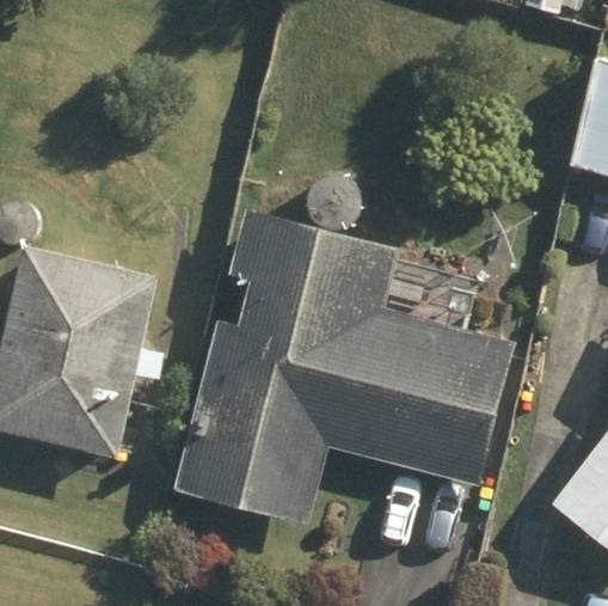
[(526,0),(524,6),(558,12),(560,0),(526,0)]
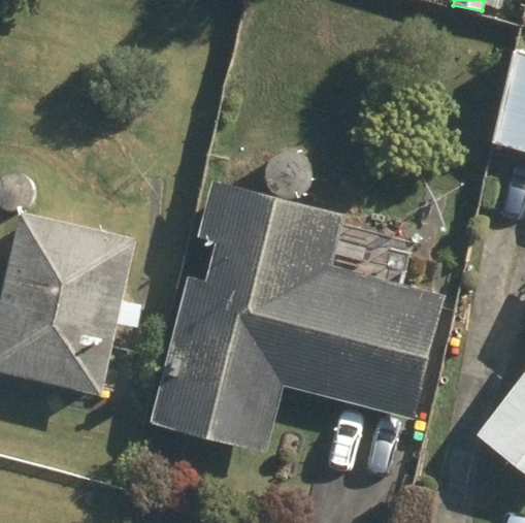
[(524,52),(518,51),(495,143),(524,151),(524,52)]
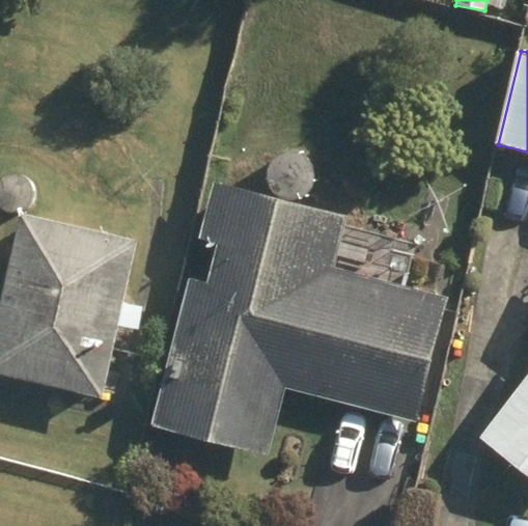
[(294,194),(302,193),(309,189),(315,184),(318,175),(318,167),(316,160),(312,153),(305,148),(298,145),(289,146),(282,148),(276,154),(272,160),(270,168),(271,175),(274,183),(279,189),(285,193),(294,194)]
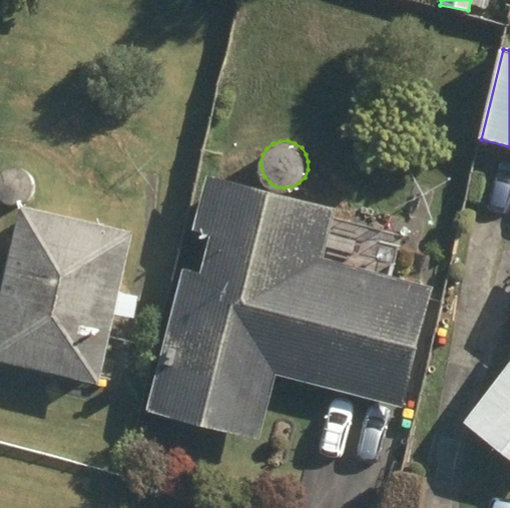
[(0,190),(3,192),(11,191),(18,187),(24,181),(27,174),(28,166),(26,158),(21,152),(15,147),(7,145),(0,145),(0,190)]
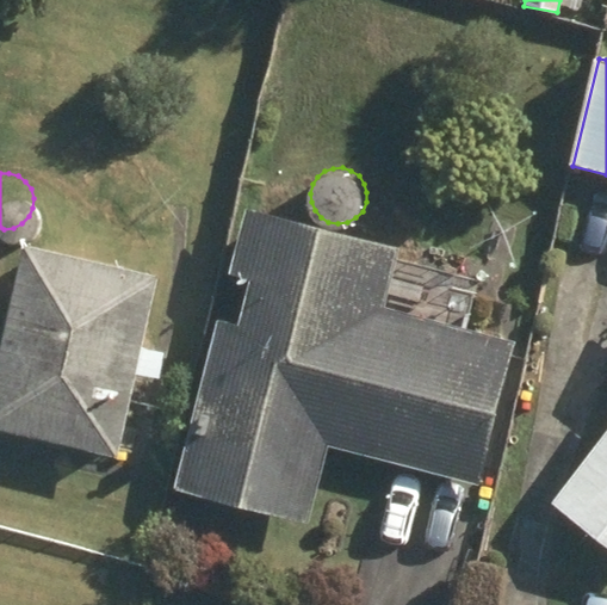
[(245,208),(174,480),(308,516),(327,444),(476,482),(513,339),(383,306),(397,247),(245,208)]
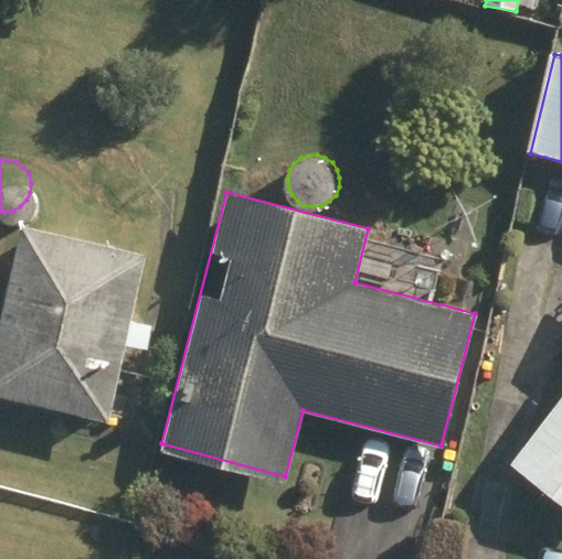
[(21,224),(0,313),(0,397),(104,422),(123,344),(145,348),(150,324),(128,320),(144,253),(21,224)]
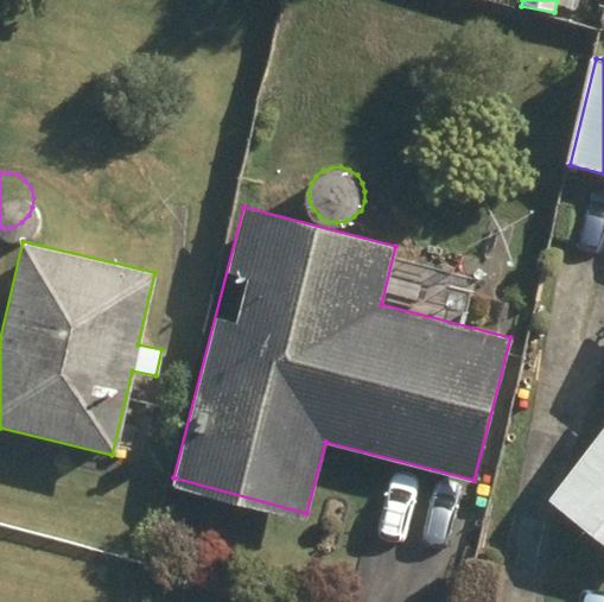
[(603,425),(547,501),(603,544),(603,425)]
